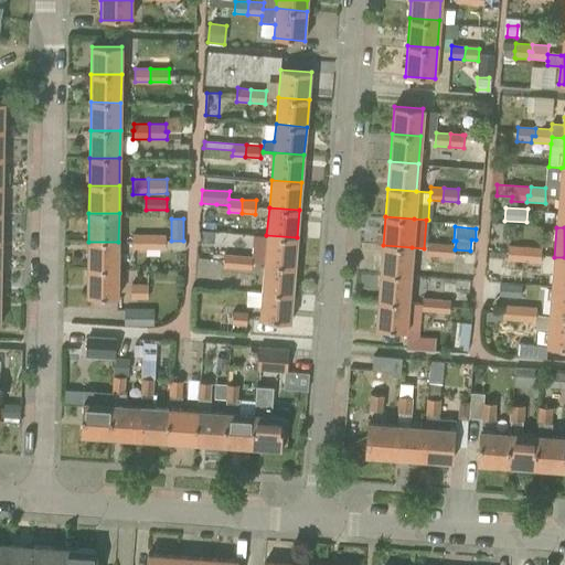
[(131,249),(147,249),(147,235),(132,235),(131,249)]
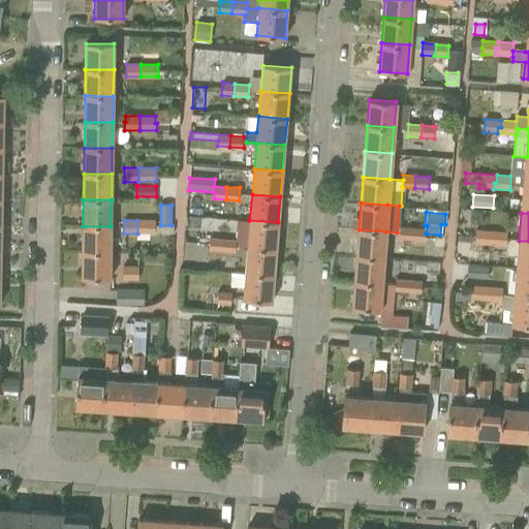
[(155,220),(137,220),(137,234),(155,234),(155,220)]
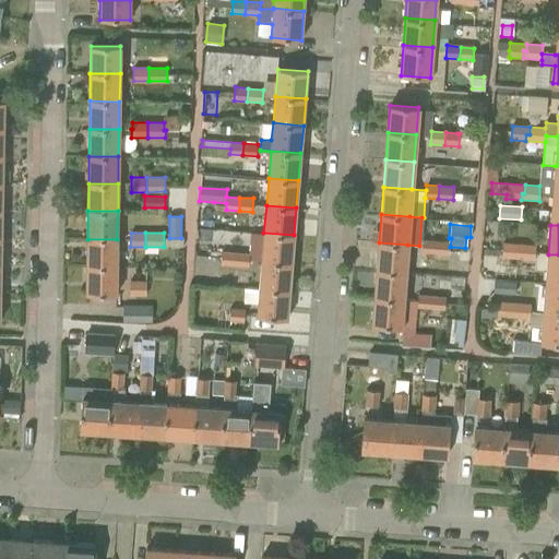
[(294,235),(263,233),(261,260),(292,263),(294,235)]
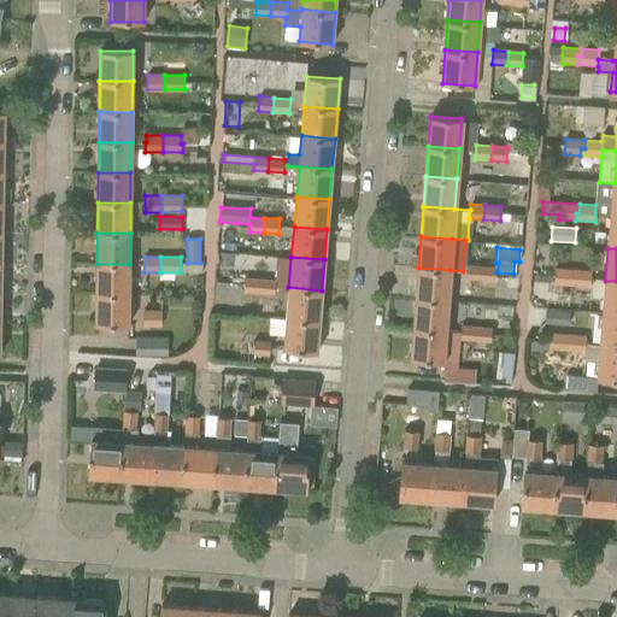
[(129,264),(97,264),(95,294),(129,294),(129,264)]
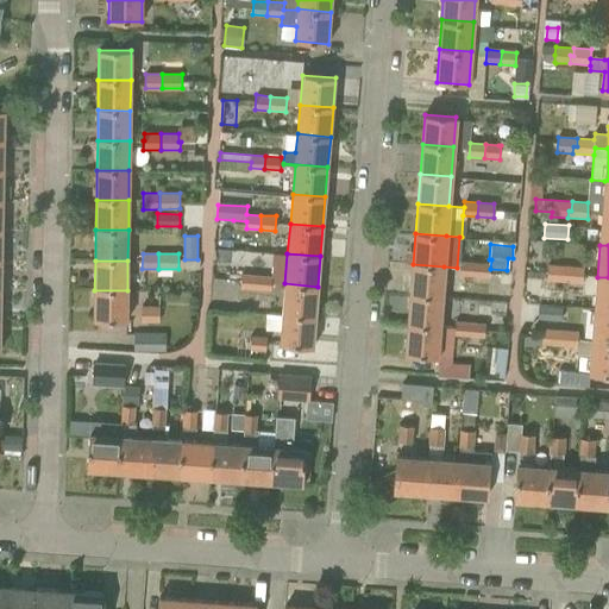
[(459,262),(458,276),(473,276),(473,263),(459,262)]
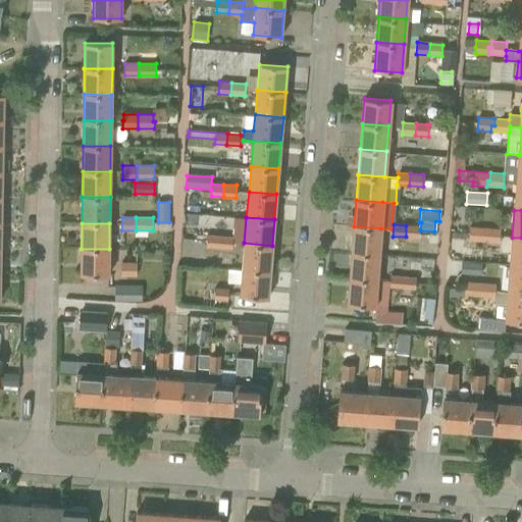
[(419,225),(406,225),(406,237),(419,238),(419,230),(419,225)]
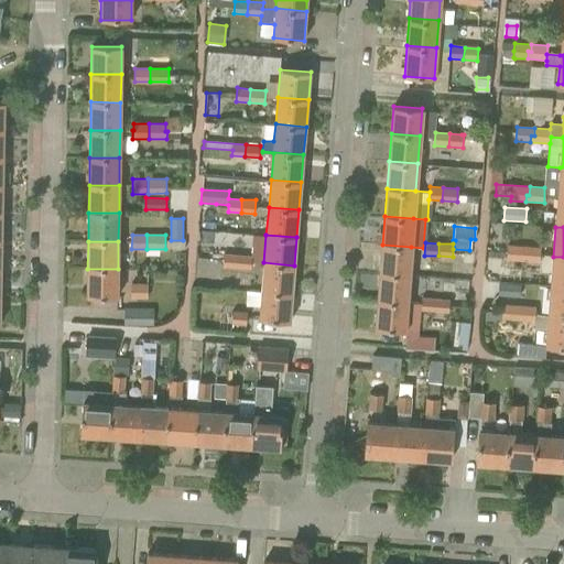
[(379,272),(409,274),(411,247),(382,245),(379,272)]
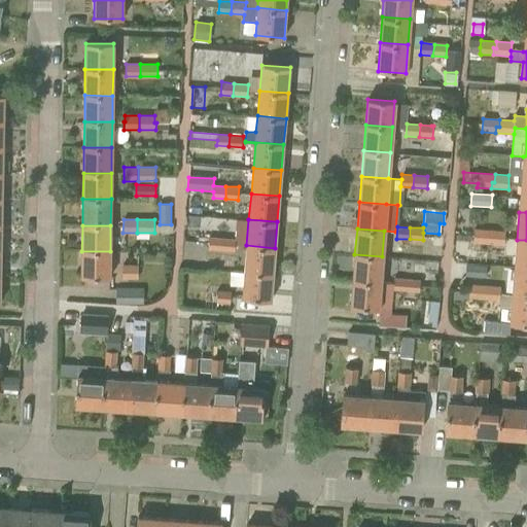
[(473,229),(472,243),(487,244),(487,238),(490,238),(491,230),(473,229)]
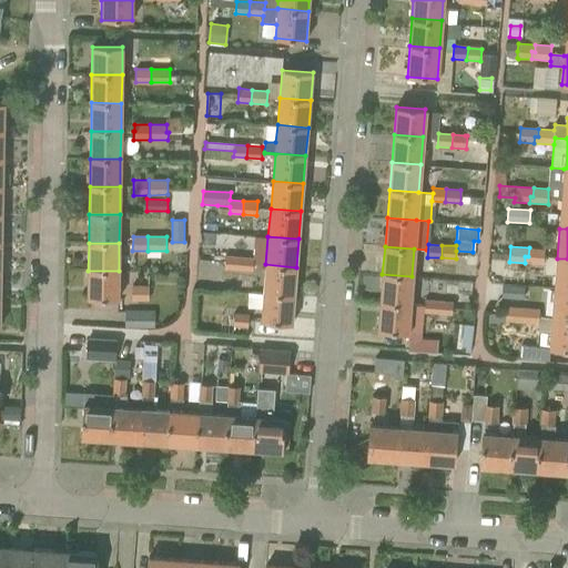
[(543,264),(544,249),(529,247),(528,256),(525,256),(525,263),(543,264)]
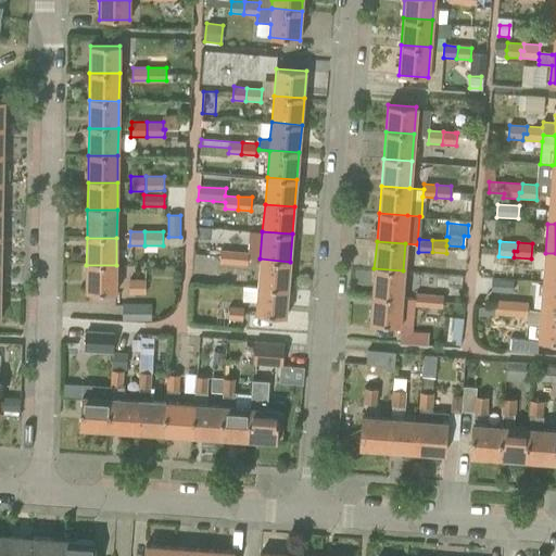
[(219,263),(232,264),(234,252),(220,251),(219,263)]
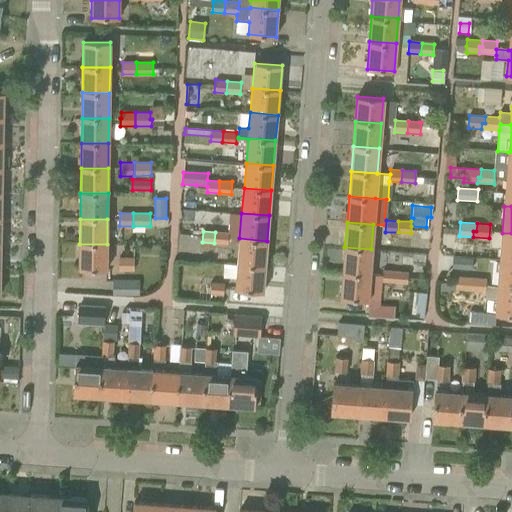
[(228,233),(215,232),(214,243),(227,244),(228,233)]
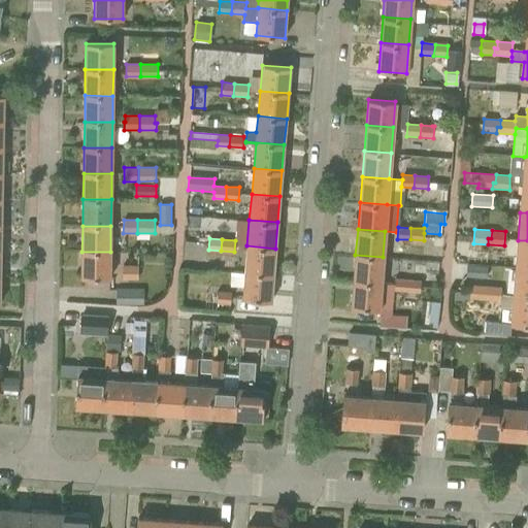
[(516,268),(527,268),(527,240),(518,240),(516,268)]
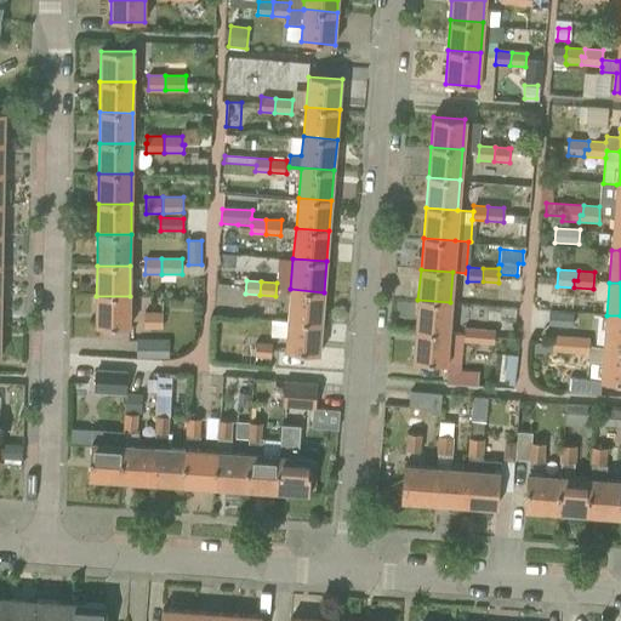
[(288,319),(322,323),(324,292),(290,289),(288,319)]
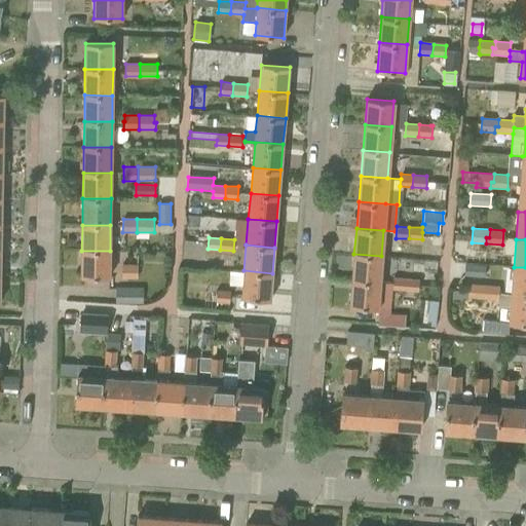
[(109,276),(110,251),(81,251),(81,276),(109,276)]
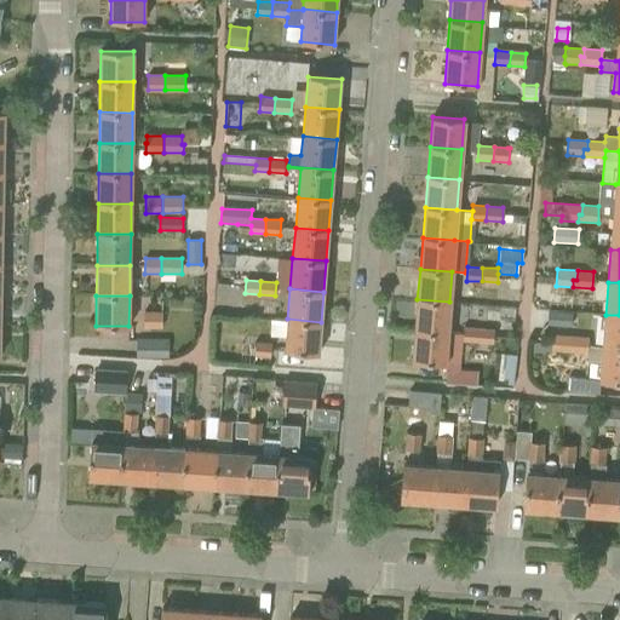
[(241,299),(240,313),(264,314),(265,300),(241,299)]
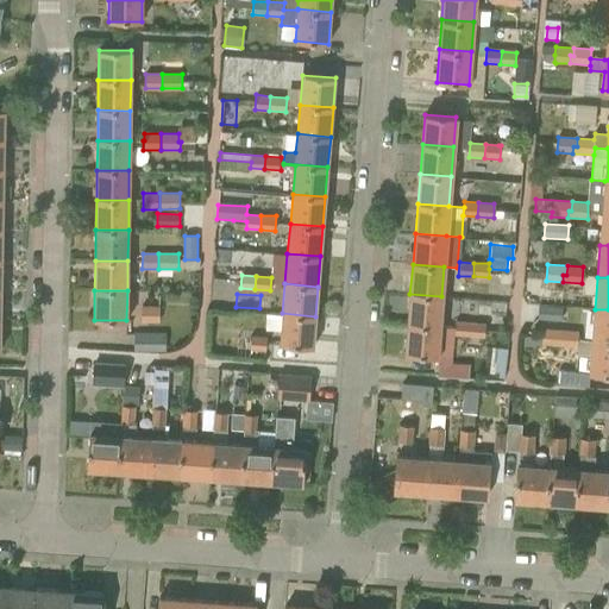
[(407,324),(439,326),(441,296),(409,294),(407,324)]
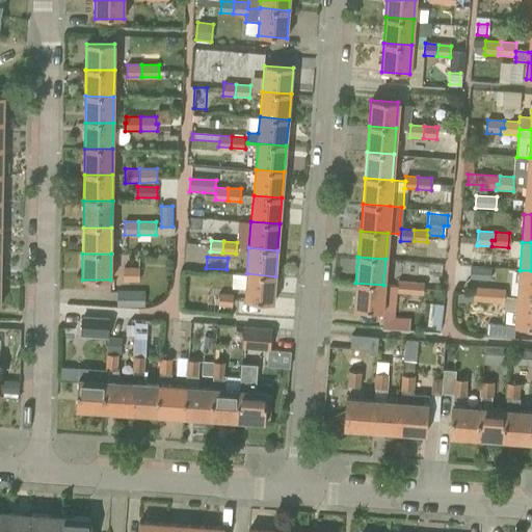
[(470,267),(469,280),(489,281),(490,269),(470,267)]
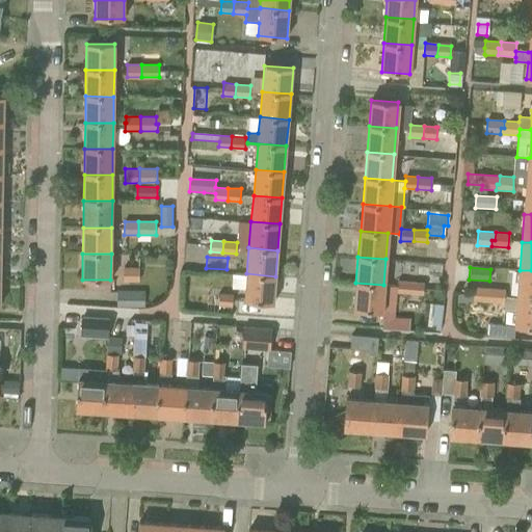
[(139,268),(124,268),(124,281),(139,282),(139,268)]
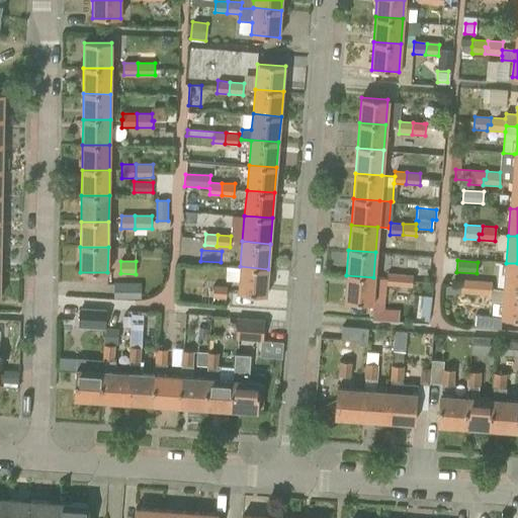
[(503,290),(517,291),(517,263),(506,263),(503,290)]
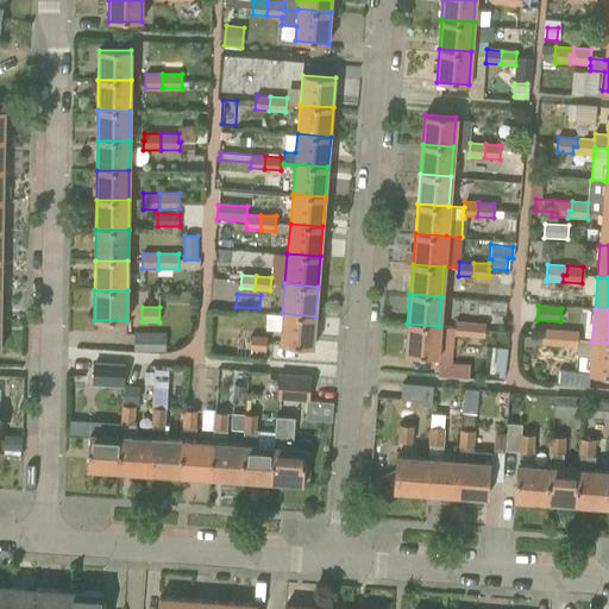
[(315,316),(282,313),(265,312),(264,330),(281,331),(280,344),(313,347),(315,316)]
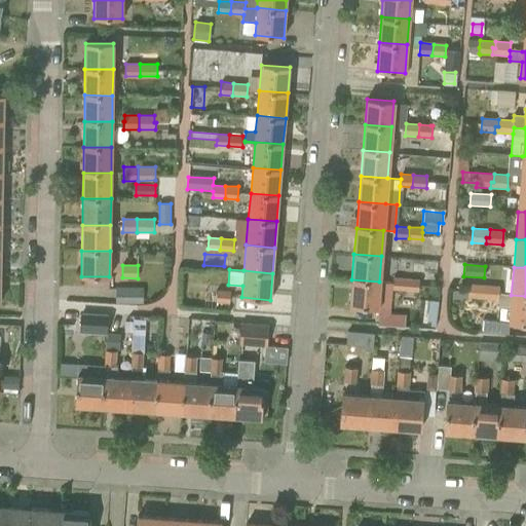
[(391,290),(404,291),(405,278),(392,277),(391,290)]
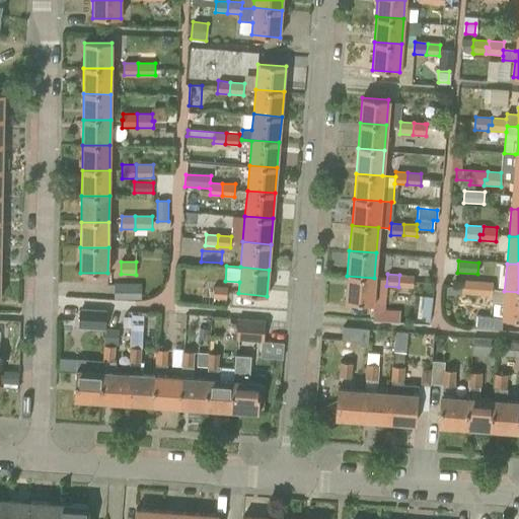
[(413,276),(399,275),(398,287),(412,288),(413,276)]
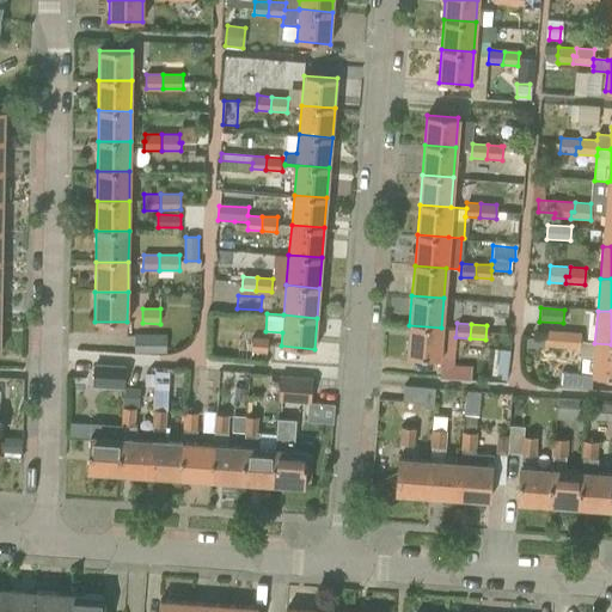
[(439,363),(439,359),(441,328),(409,325),(407,356),(427,359),(427,363),(439,363)]
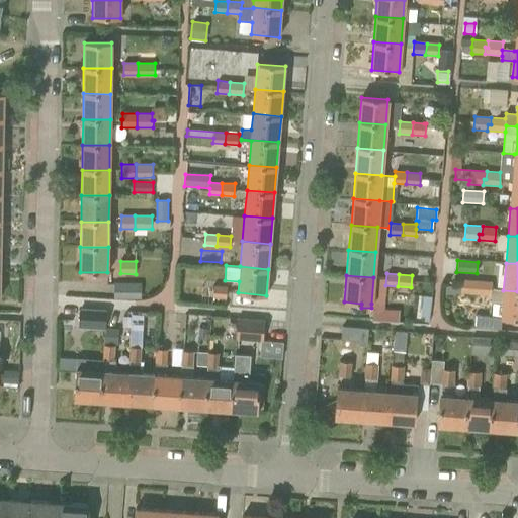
[(478,280),(460,279),(460,286),(460,292),(473,293),(475,287),(477,288),(478,280)]
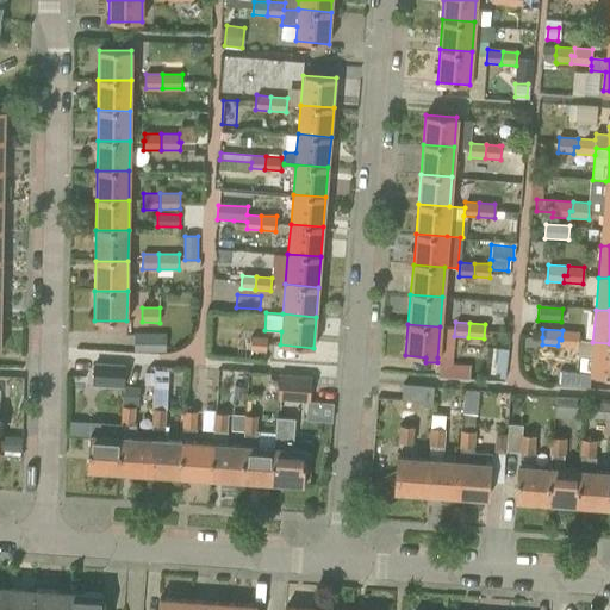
[(578,331),(562,330),(561,340),(559,338),(558,346),(558,347),(577,348),(578,331)]
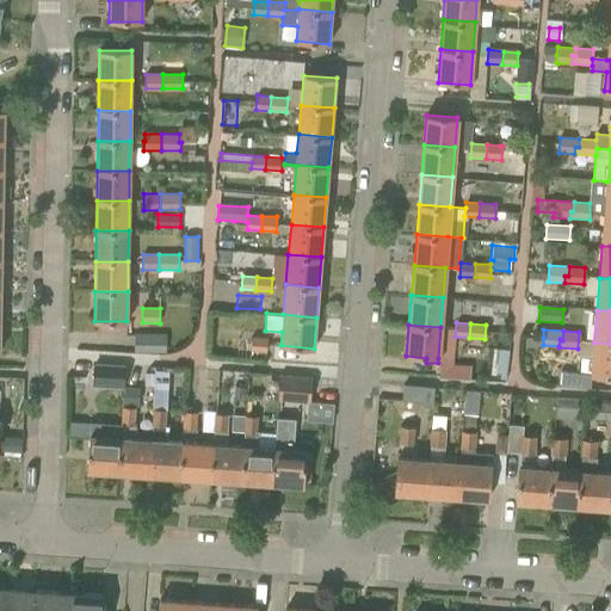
[(135,335),(135,352),(166,352),(167,335),(135,335)]
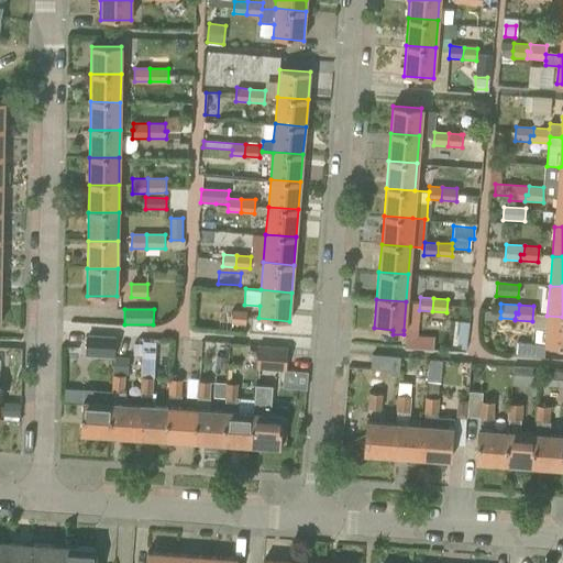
[(232,310),(231,323),(246,324),(247,311),(232,310)]
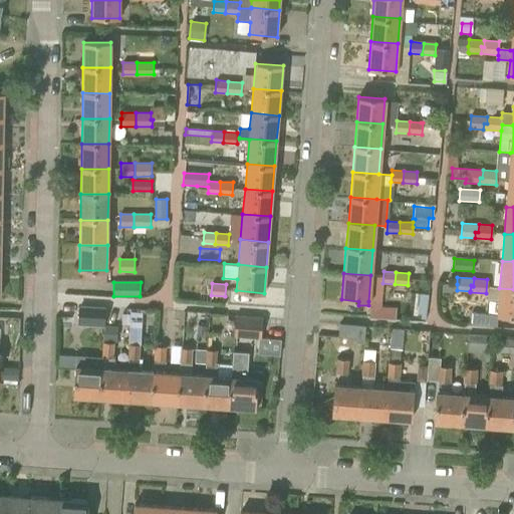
[(457,290),(457,284),(442,283),(441,293),(457,294),(457,291),(456,291),(457,290)]
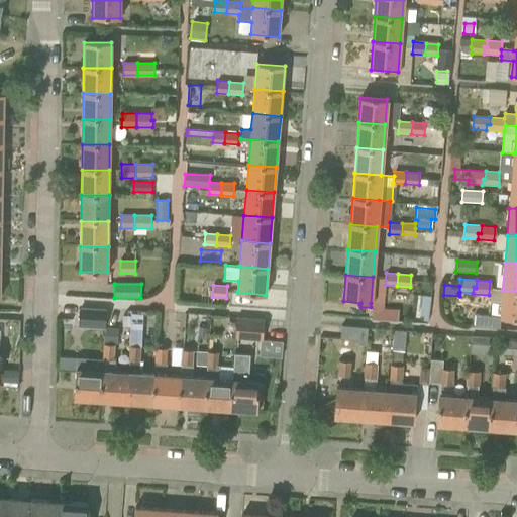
[(516,317),(516,291),(502,290),(500,316),(516,317)]
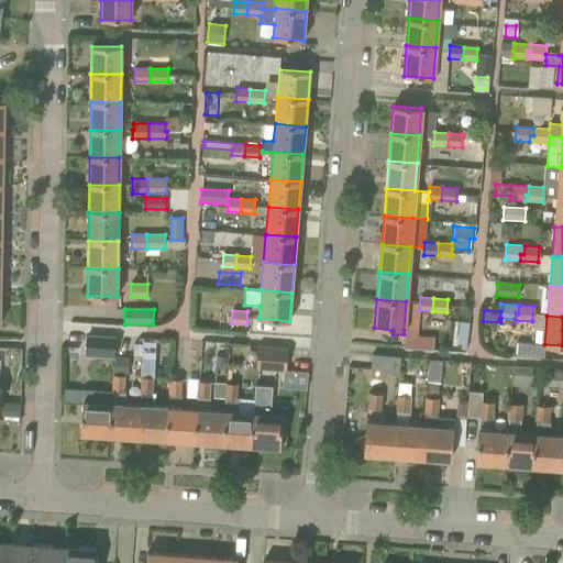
[(456,343),(461,344),(461,349),(466,349),(470,322),(460,321),(456,343)]
